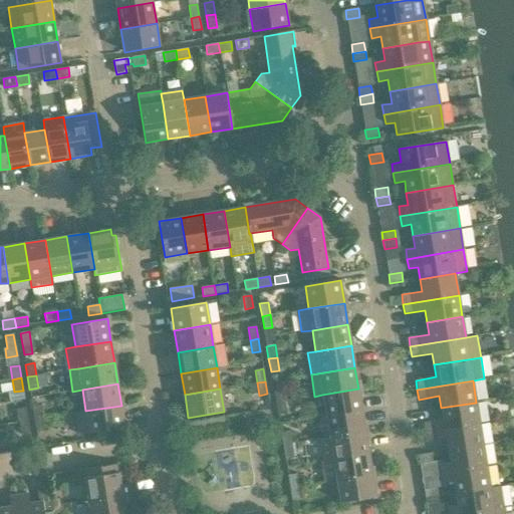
[(276,403),(284,401),(282,389),(273,390),(276,403)]
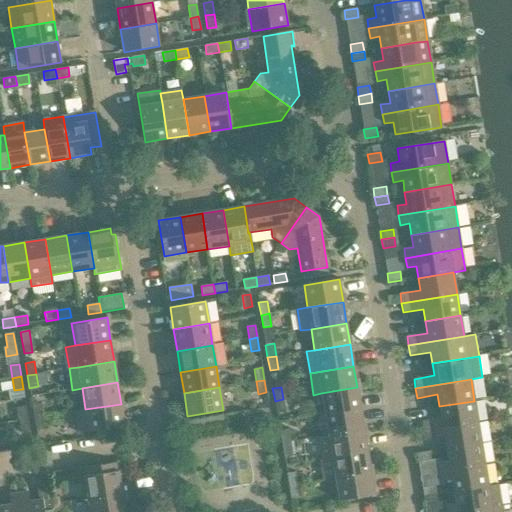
[(321,393),(325,415),(360,409),(357,387),(321,393)]
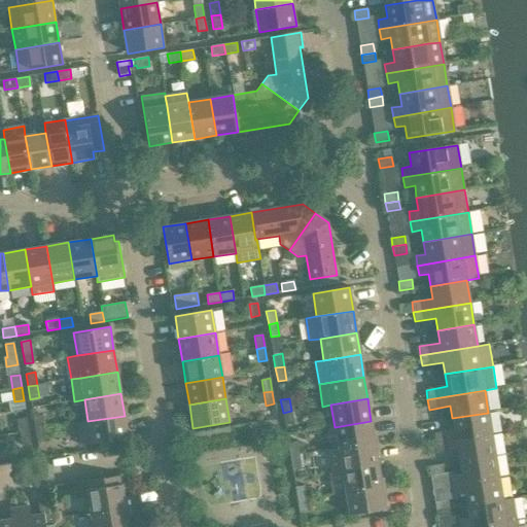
[(283,413),(285,425),(293,424),(291,411),(283,413)]
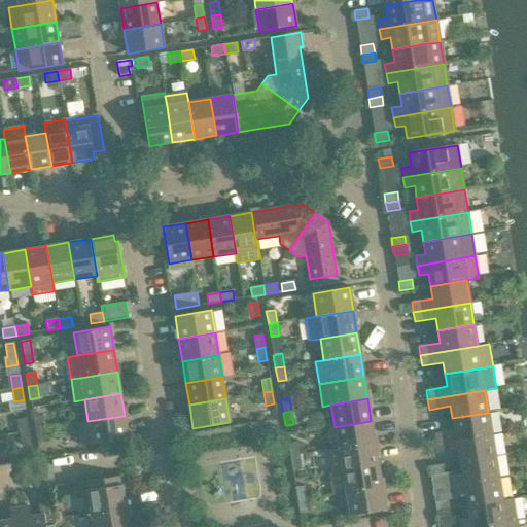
[(434,444),(446,442),(492,434),(488,413),(452,418),(454,430),(433,434),(434,444)]
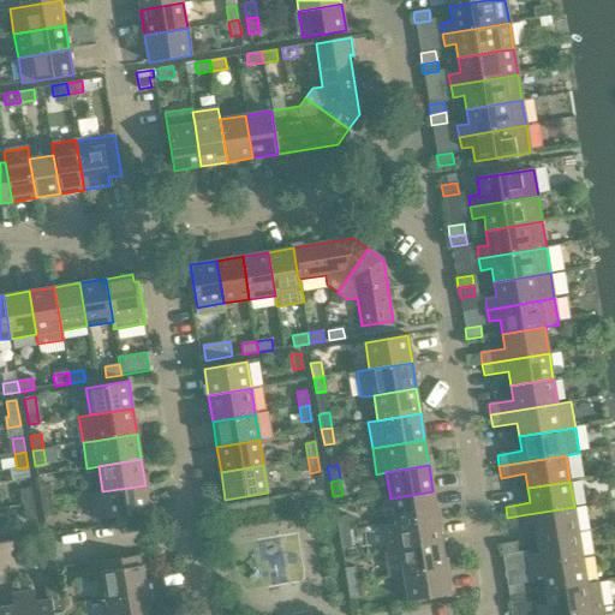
[(39,487),(41,502),(52,500),(49,485),(39,487)]
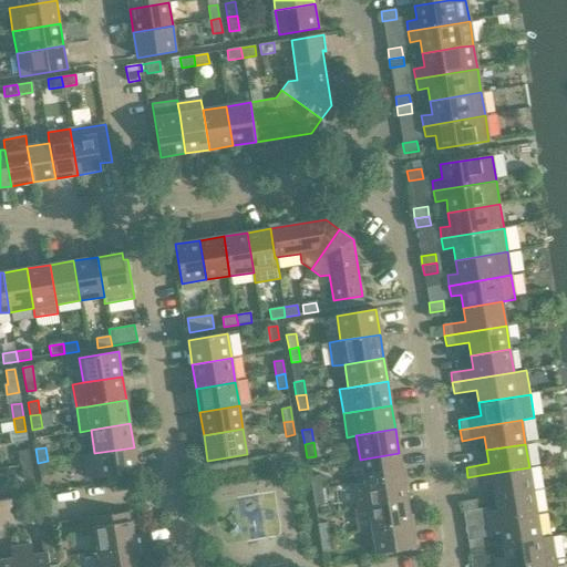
[(134,447),(94,453),(82,455),(86,480),(137,472),(134,447)]
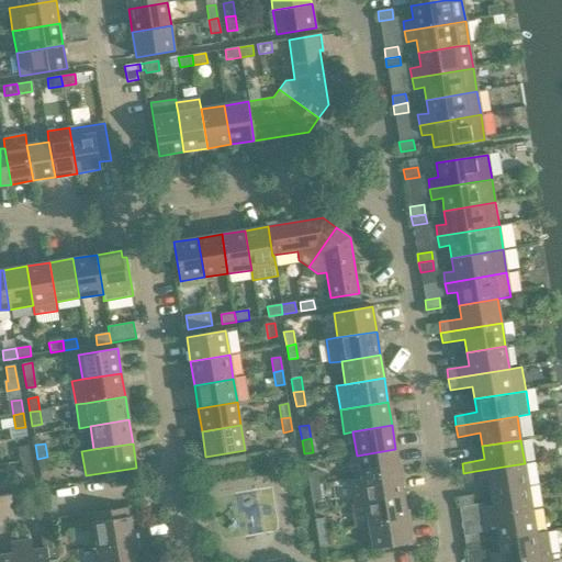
[(19,448),(21,461),(31,460),(29,446),(19,448)]
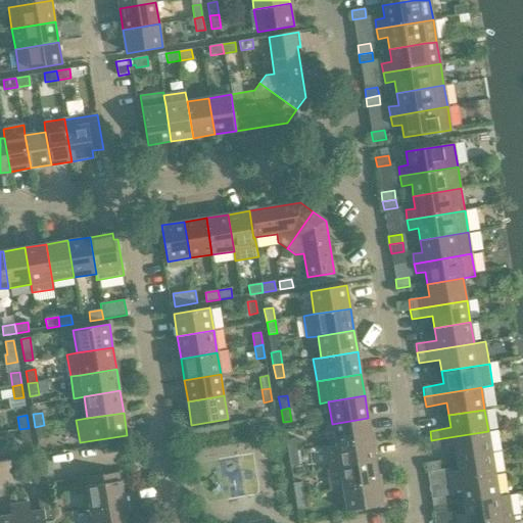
[(332,424),(335,445),(372,439),(368,418),(332,424)]
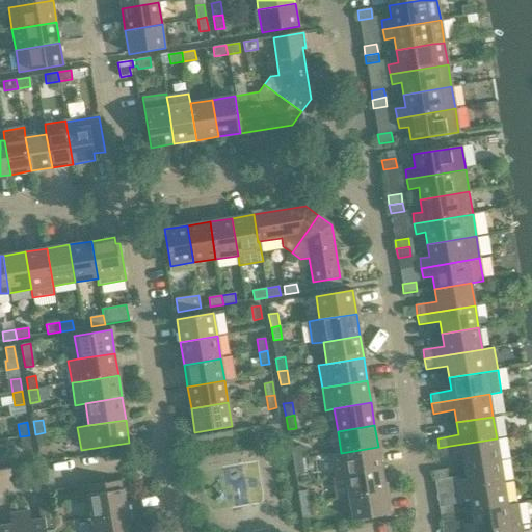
[(35,434),(37,447),(47,446),(45,432),(35,434)]
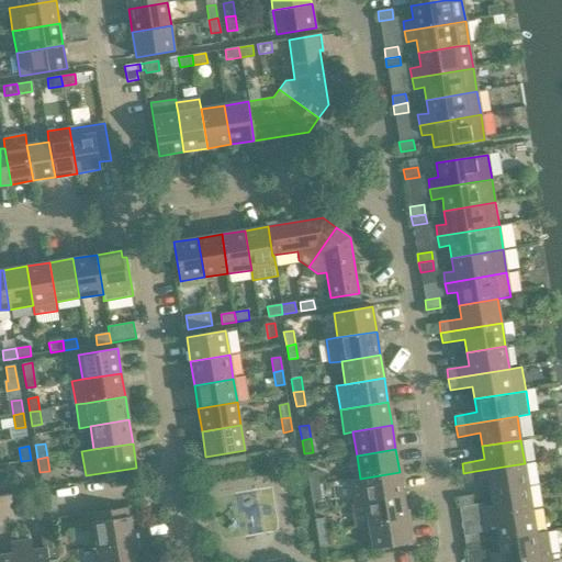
[(21,461),(23,475),(33,473),(31,460),(21,461)]
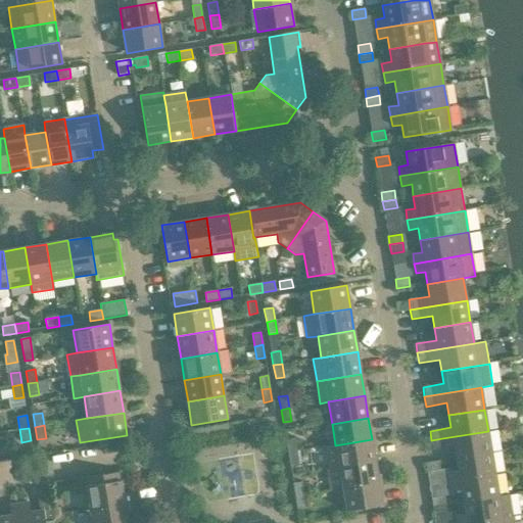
[(454,446),(456,459),(491,453),(488,431),(442,438),(431,440),(433,450),(454,446)]
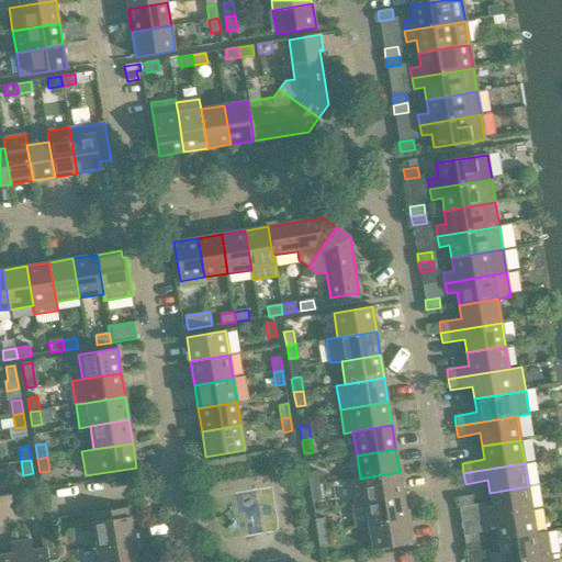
[(307,473),(310,486),(318,485),(316,472),(307,473)]
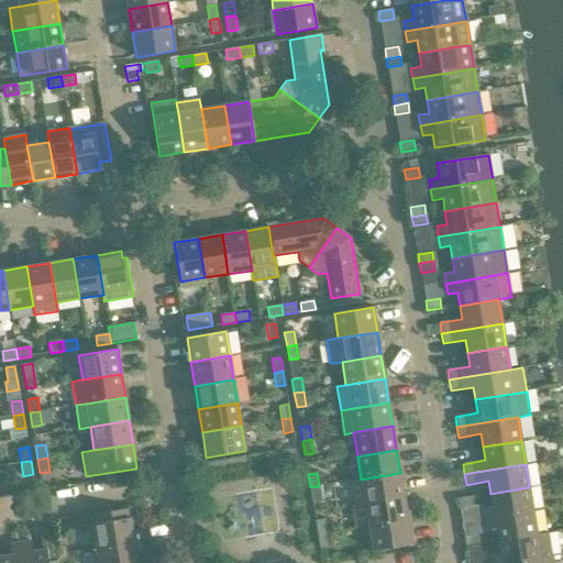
[(361,479),(365,503),(404,496),(400,473),(361,479)]
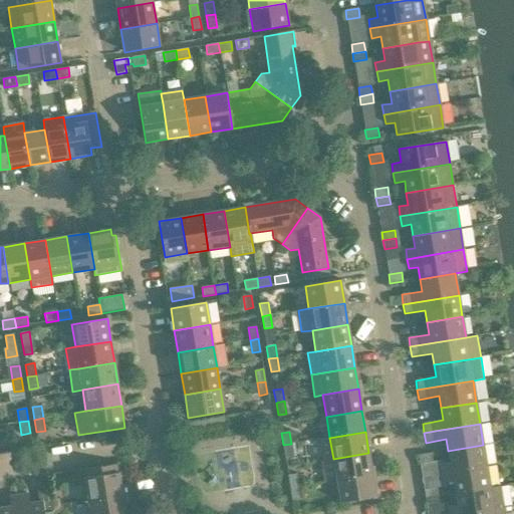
[(283,445),(285,458),(293,457),(299,456),(296,443),(291,444),(283,445)]
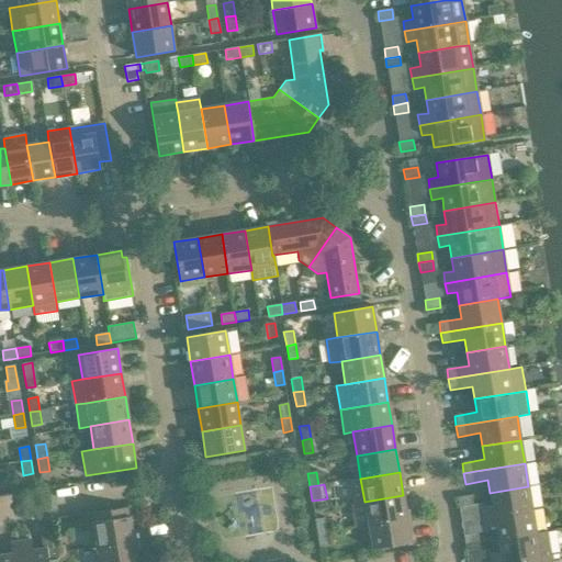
[(482,508),(483,518),(532,510),(528,486),(490,493),(492,506),(482,508)]
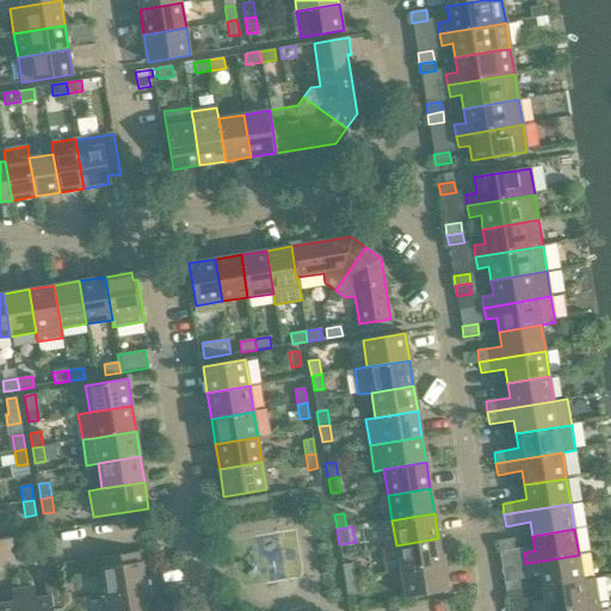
[(388,573),(400,571),(443,565),(438,538),(396,545),(383,548),(388,573)]
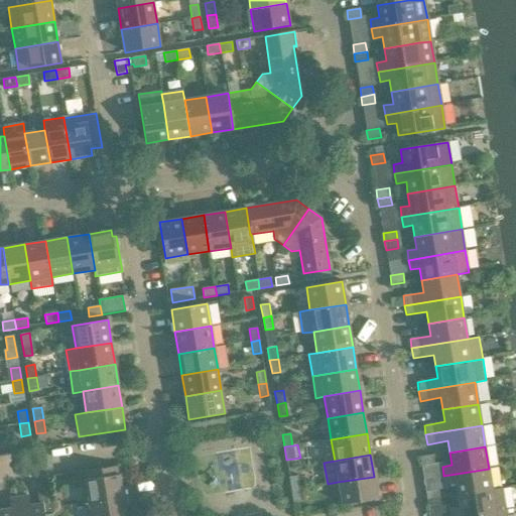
[(419,458),(421,467),(434,465),(432,456),(419,458)]
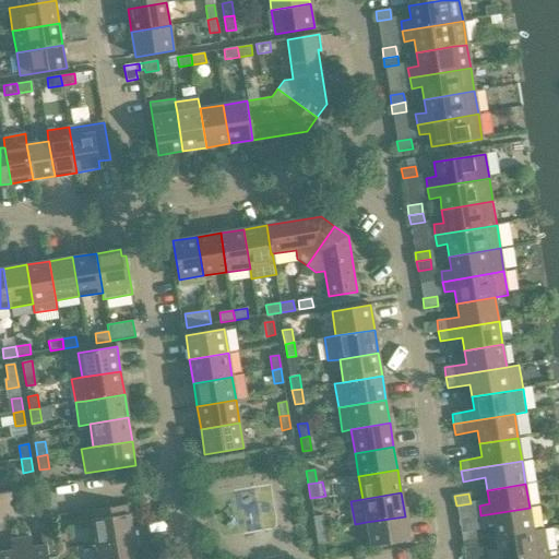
[(91,511),(96,545),(144,537),(142,526),(132,528),(128,504),(91,511)]
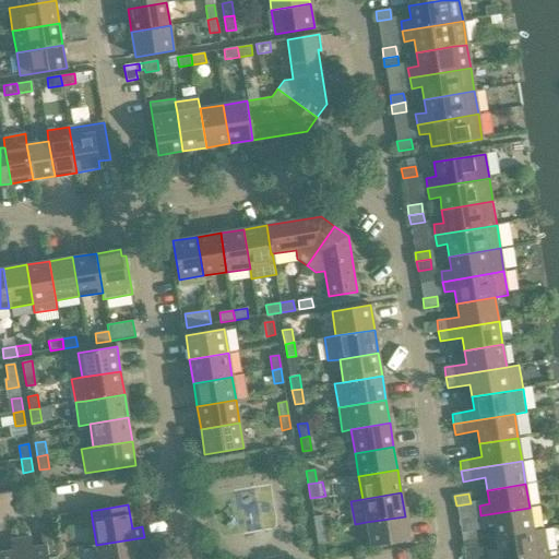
[(494,524),(495,537),(533,531),(530,508),(480,515),(483,526),(494,524)]
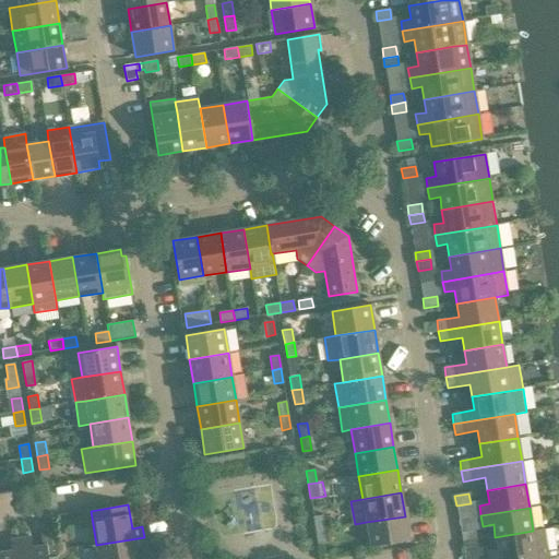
[(313,518),(316,531),(324,530),(322,515),(313,518)]
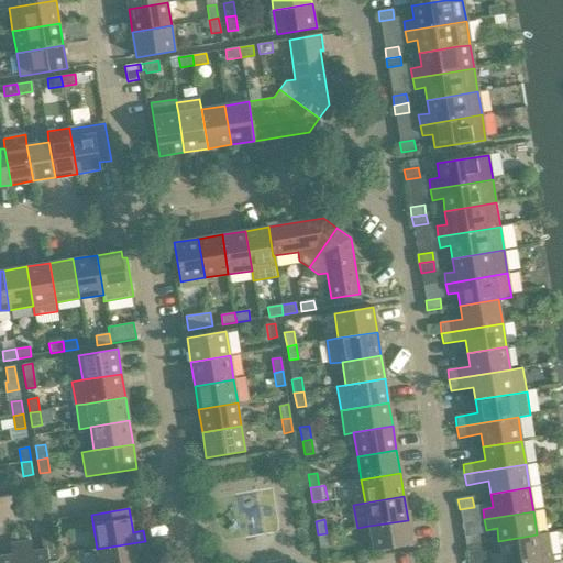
[(408,520),(368,526),(373,551),(411,544),(408,520)]
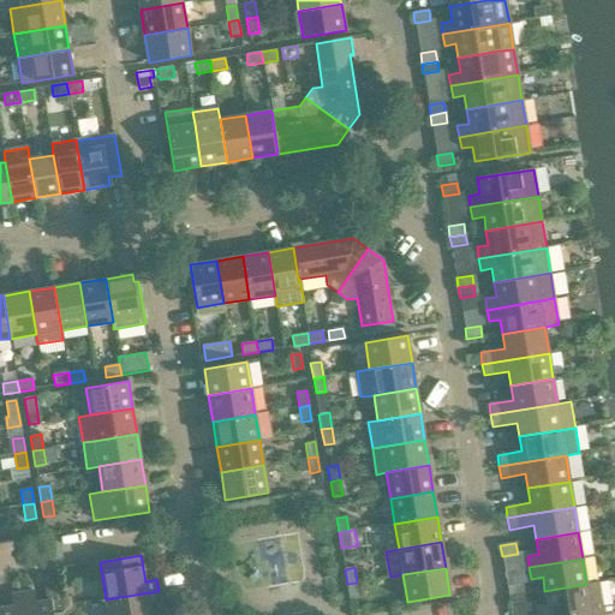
[(25,614),(64,614),(61,598),(57,574),(43,577),(47,601),(36,602),(34,591),(23,592),(25,614)]
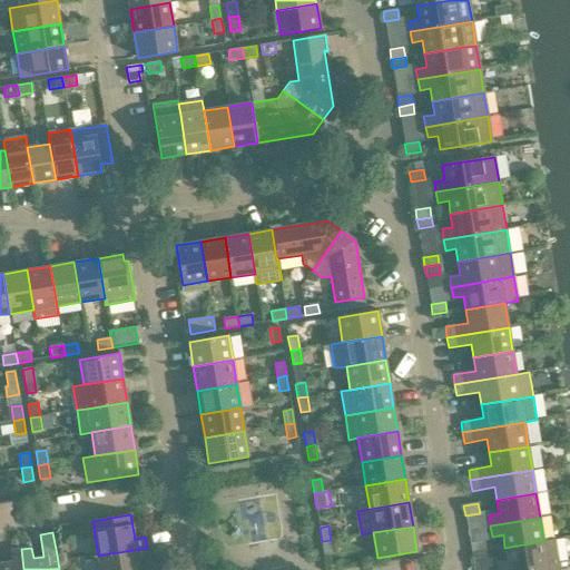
[(322,541),(324,556),(333,553),(331,540),(322,541)]
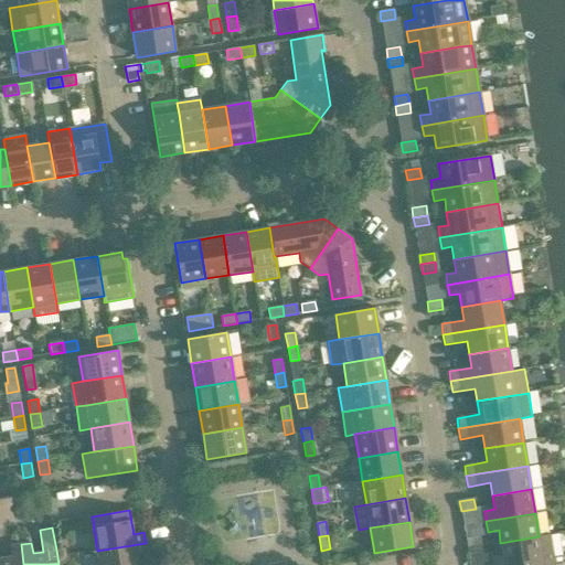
[(492,557),(493,564),(512,564),(553,558),(550,535),(539,536),(500,543),(502,556),(492,557)]
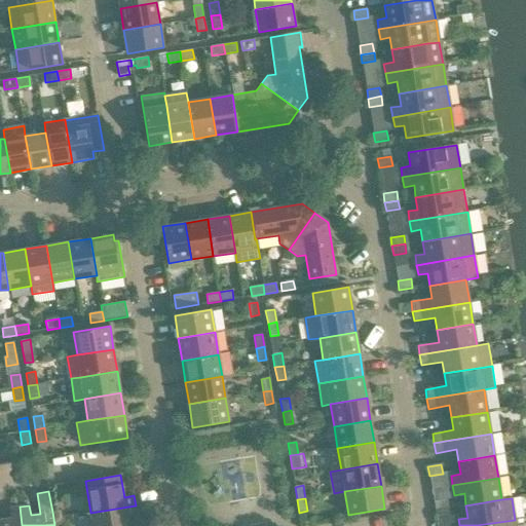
[(434,501),(435,511),(448,509),(447,499),(434,501)]
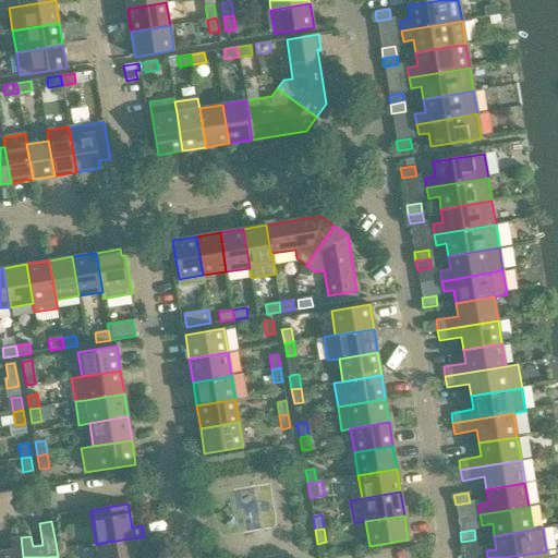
[(144,536),(96,544),(98,557),(136,557),(135,548),(145,546),(144,536)]
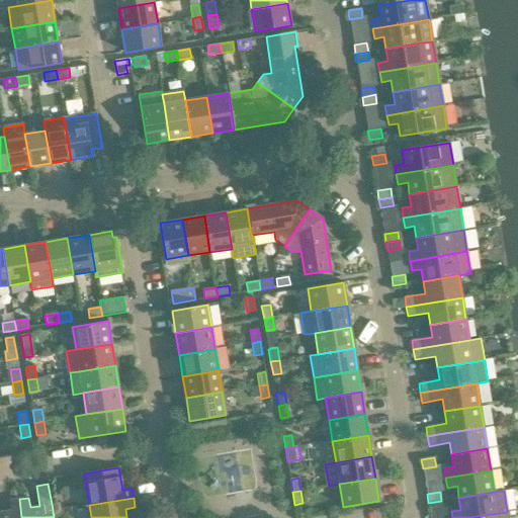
[(11,510),(0,512),(0,517),(21,517),(19,499),(9,501),(11,510)]
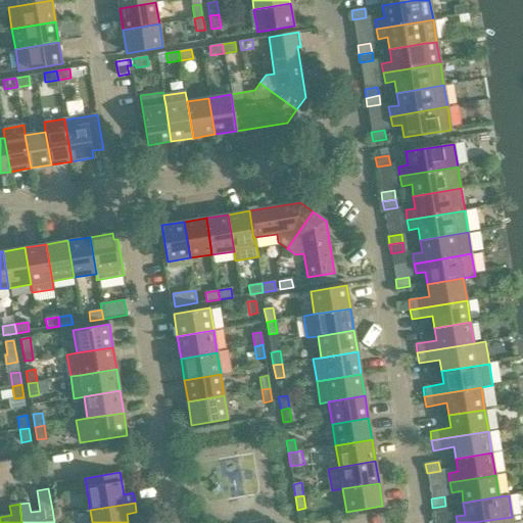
[(432,508),(434,516),(446,514),(445,506),(432,508)]
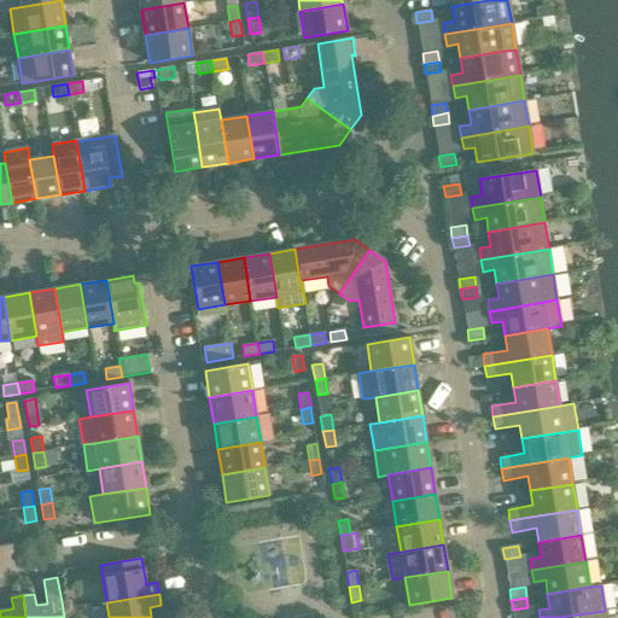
[(64,617),(74,614),(71,600),(62,601),(64,617)]
